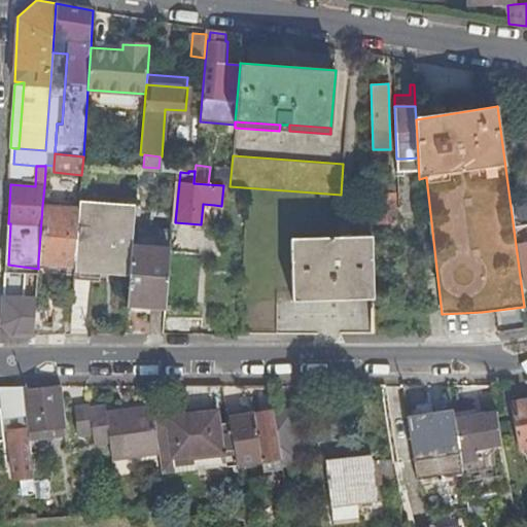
[(396,223),(395,194),(377,195),(378,223),(396,223)]
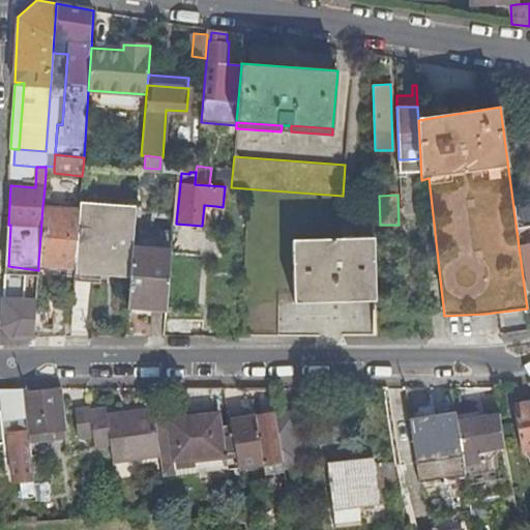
[(80,209),(42,207),(38,263),(76,266),(80,213),(80,209)]
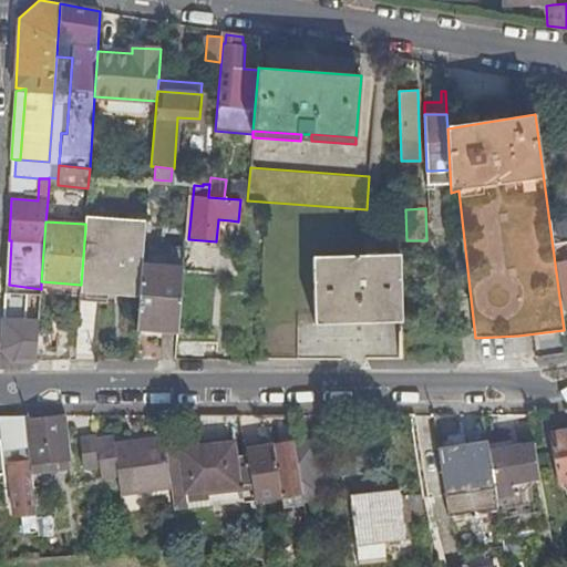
[(144,232),(85,228),(81,285),(80,303),(138,307),(142,267),(144,232)]
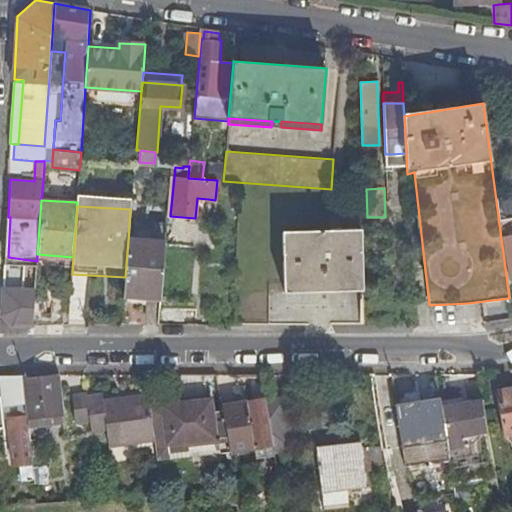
[(267,268),(267,293),(362,290),(360,228),(281,231),(282,267),(267,268)]
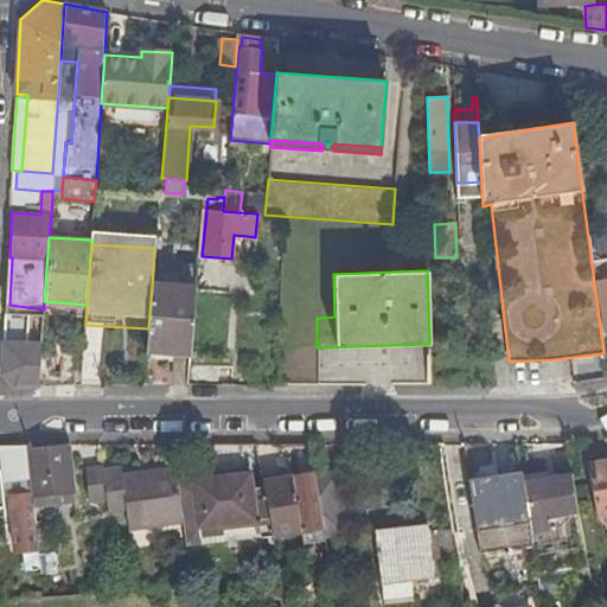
[(146,345),(191,349),(196,289),(152,286),(148,328),(146,345)]
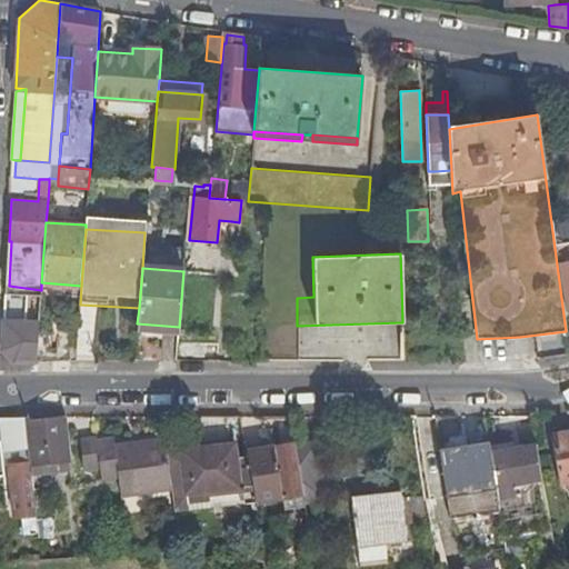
[(0,292),(0,312),(28,315),(29,293),(0,292)]
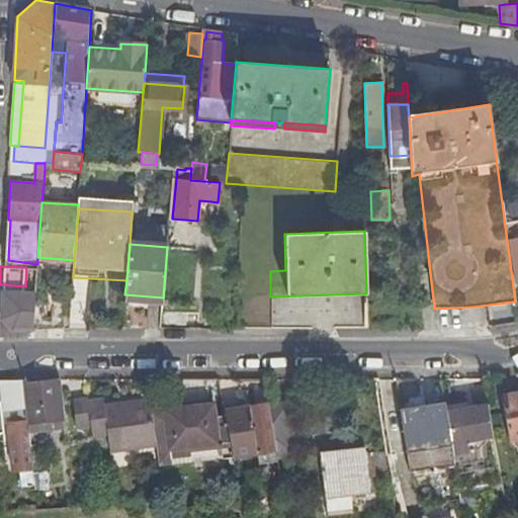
[(3,292),(2,316),(14,329),(32,329),(34,293),(3,292)]
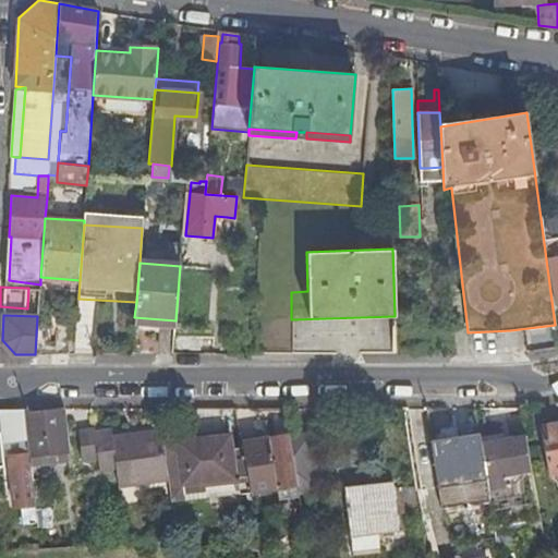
[(69,457),(63,410),(55,410),(26,413),(31,452),(32,460),(69,457)]
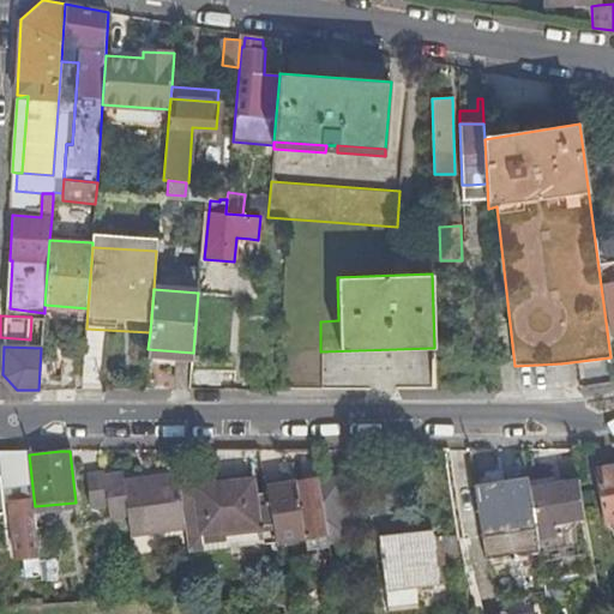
[(613,465),(595,469),(603,522),(613,519),(613,465)]
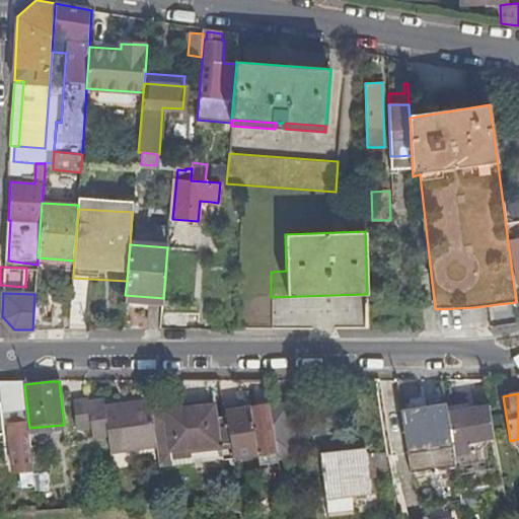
[(76,428),(91,426),(88,402),(88,399),(73,401),(76,428)]
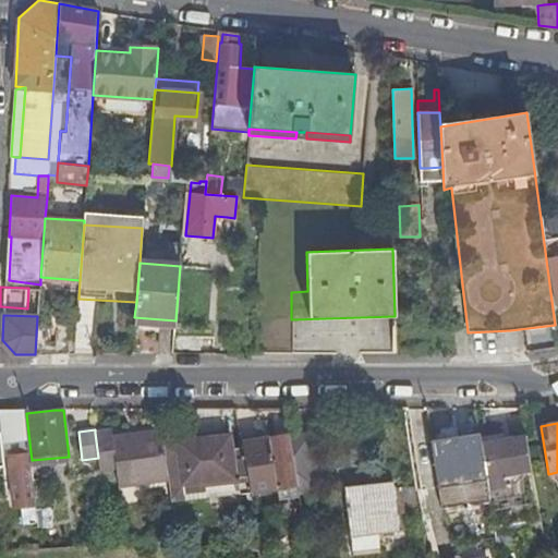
[(119,486),(169,480),(164,445),(161,431),(114,437),(113,431),(95,433),(98,458),(99,471),(117,470),(119,486)]
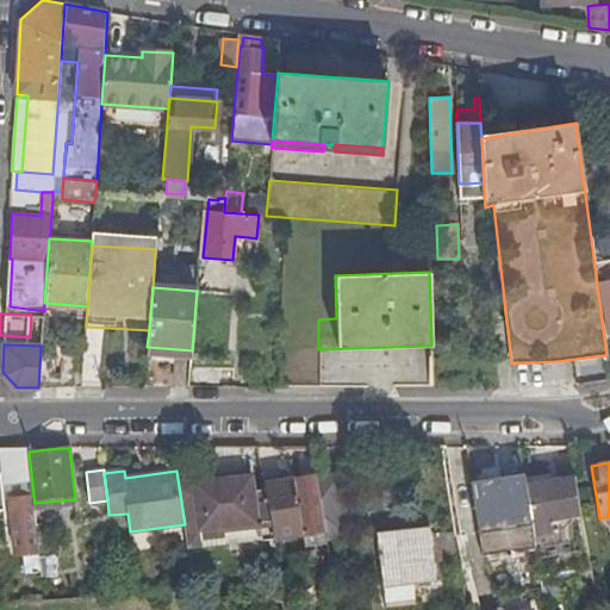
[(338,474),(336,475),(316,478),(327,537),(347,534),(348,534),(338,474)]
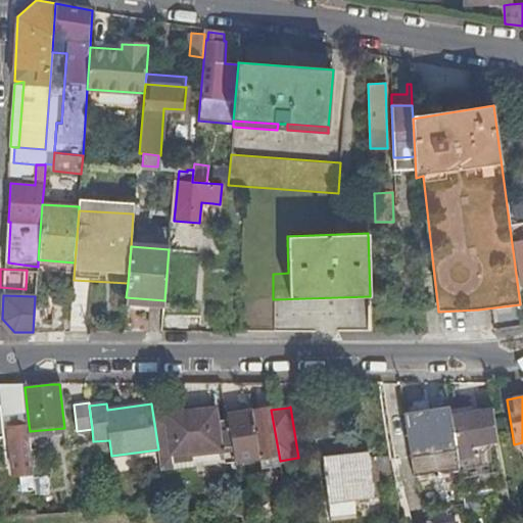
[(411,457),(456,450),(450,418),(449,408),(428,411),(429,416),(406,420),(411,457)]
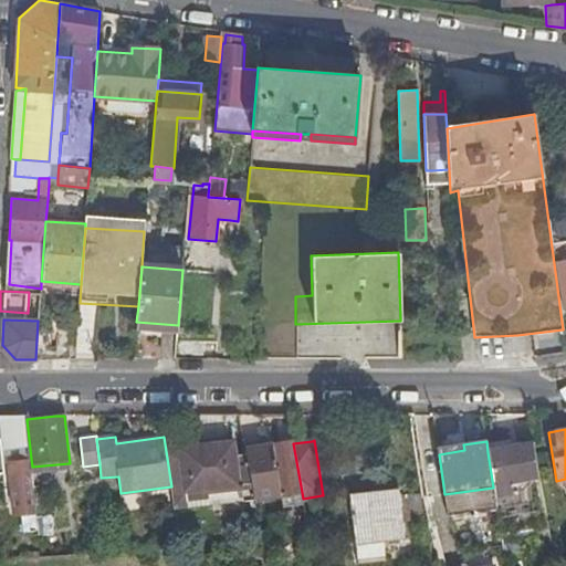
[(281,494),(286,526),(301,524),(299,511),(304,510),(303,499),(293,443),(293,442),(273,444),(281,494)]
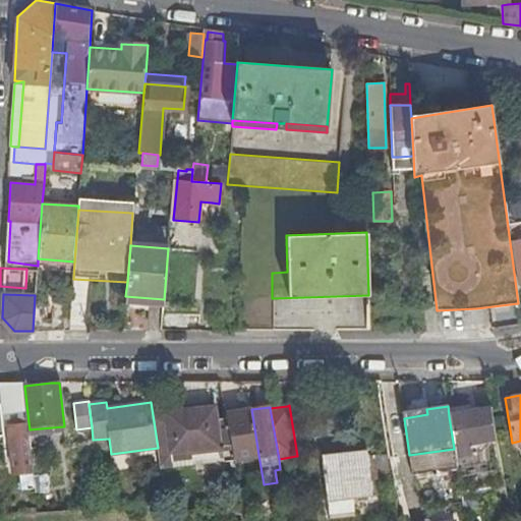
[(158,448),(159,454),(232,446),(227,418),(216,419),(214,408),(153,415),(158,448)]
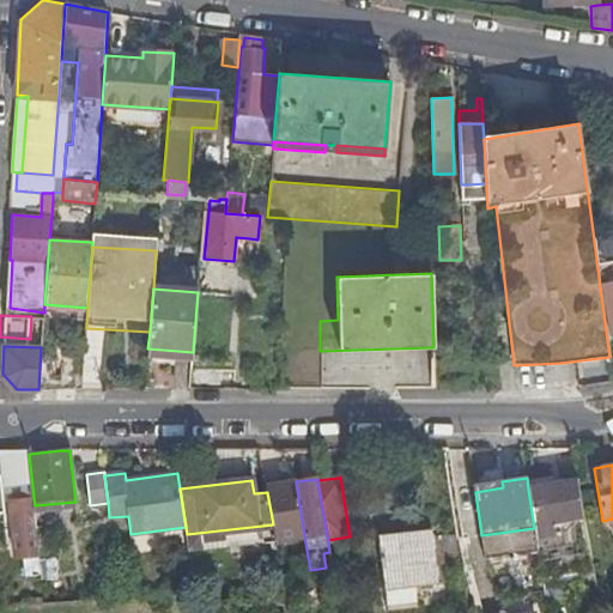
[(534,528),(535,539),(554,535),(552,523),(583,519),(576,480),(528,490),(534,528)]
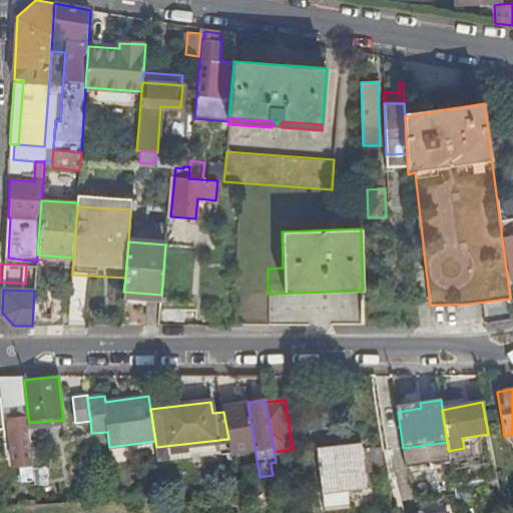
[(231,452),(254,448),(247,403),(222,407),(223,412),(228,439),(231,452)]
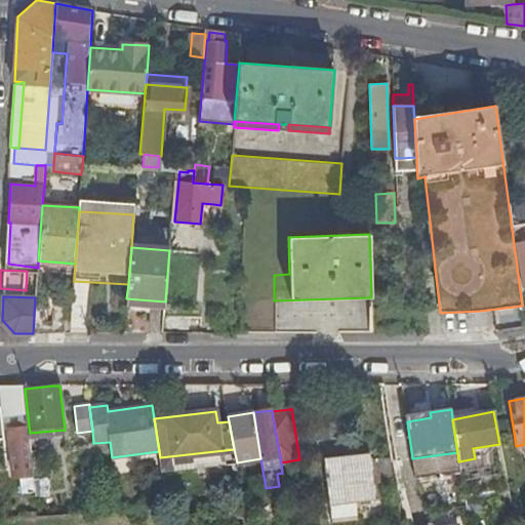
[(14,492),(35,490),(31,450),(30,433),(29,426),(8,429),(14,492)]
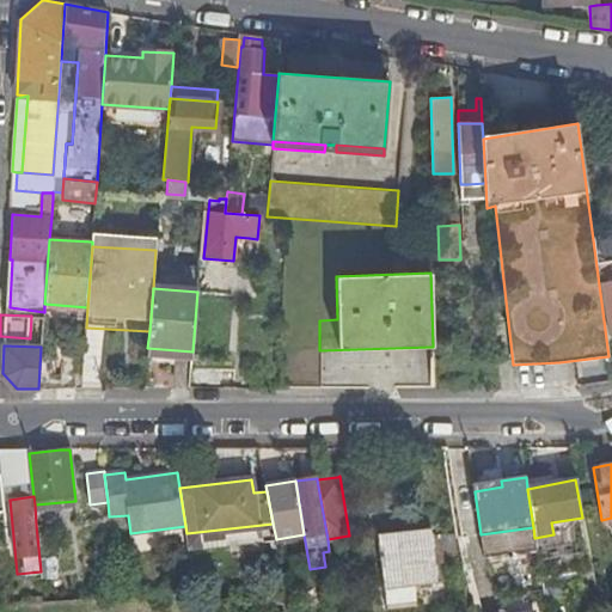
[(384,587),(385,587),(414,583),(436,581),(435,565),(457,562),(453,536),(433,539),(432,533),(379,538),(381,563),(384,587)]
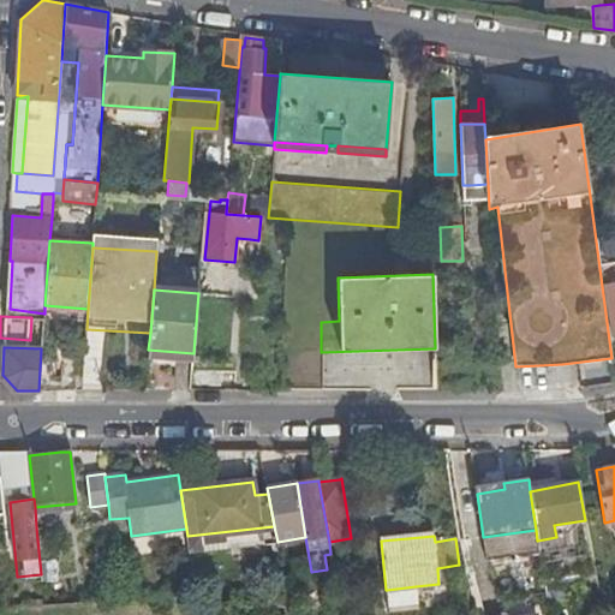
[(505,549),(490,551),(491,560),(506,557),(505,549)]
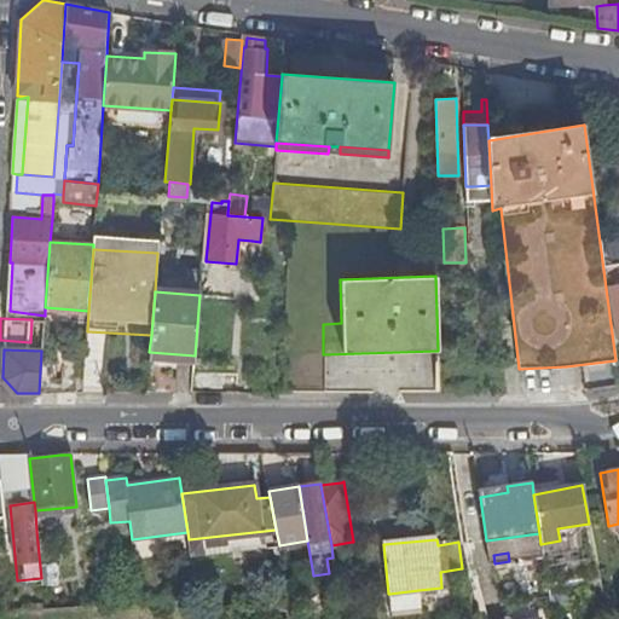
[(573,580),(577,599),(586,597),(584,579),(573,580)]
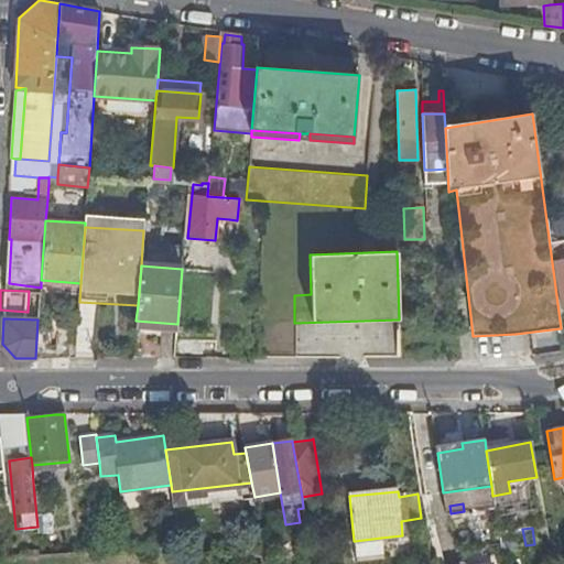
[(522,529),(499,532),(500,541),(501,550),(525,545),(522,529)]
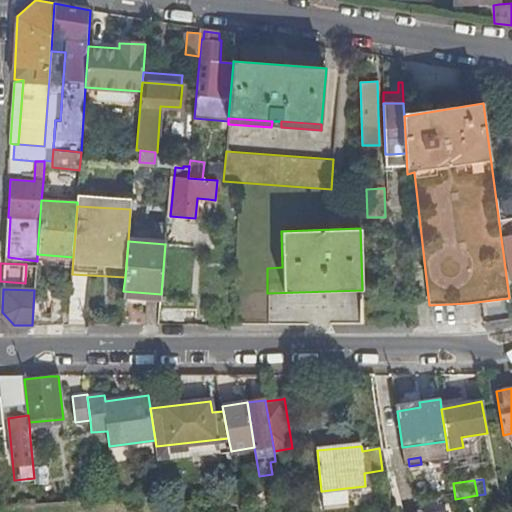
[(321,491),(323,507),(324,511),(325,511),(348,508),(346,488),(322,491),(321,491)]
